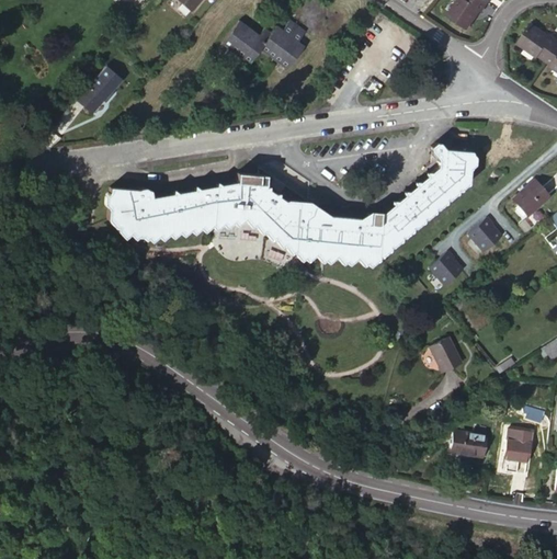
[(178,0),(192,12),(202,0),(178,0)]
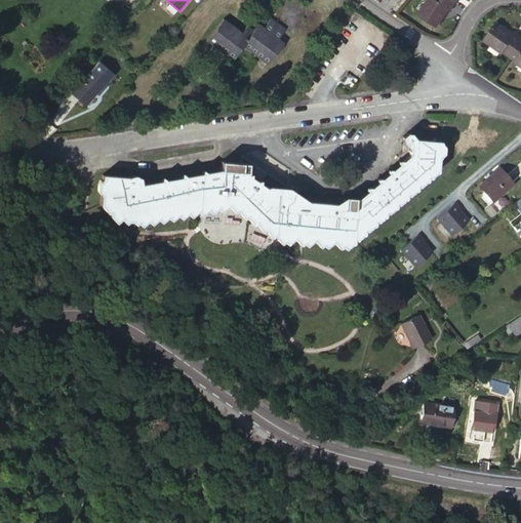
[(450,0),(431,0),(422,15),(440,28),(446,18),(444,17),(449,9),(451,10),(456,3),(450,0)]
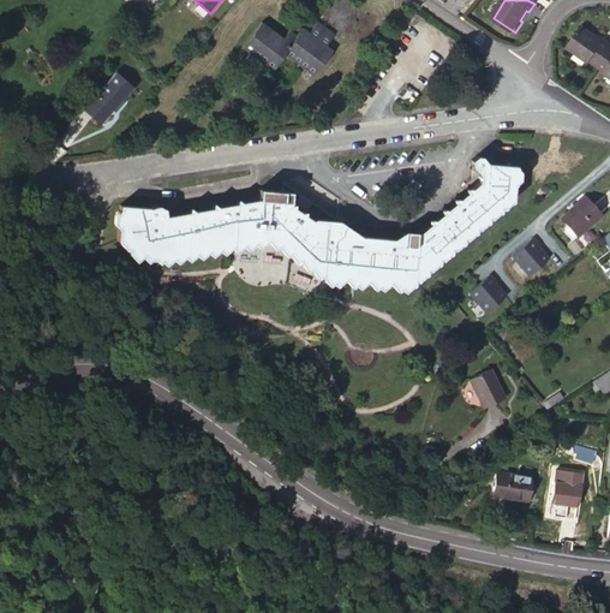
[(280,39),(265,27),(241,58),(243,59),(249,52),(276,72),(270,81),(271,82),(291,58),(317,78),(315,81),(317,82),(336,55),(335,54),(333,57),(328,53),(330,51),(339,39),(322,25),(312,37),(311,40),(304,36),(300,41),(293,35),(285,46),(279,41),(280,39)]
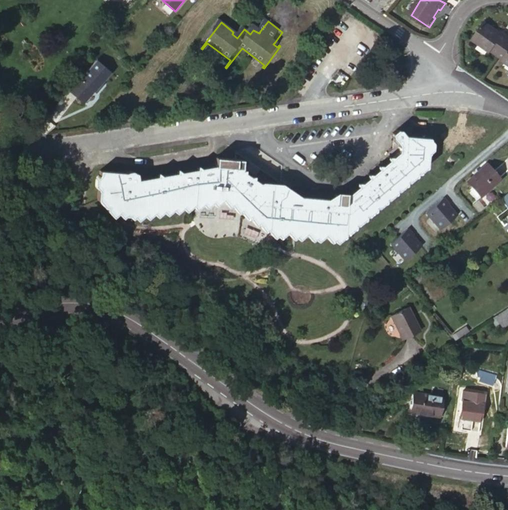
[(507,36),(503,34),(495,29),(495,28),(489,23),(476,40),(493,52),(494,50),(501,55),(507,47),(507,36)]
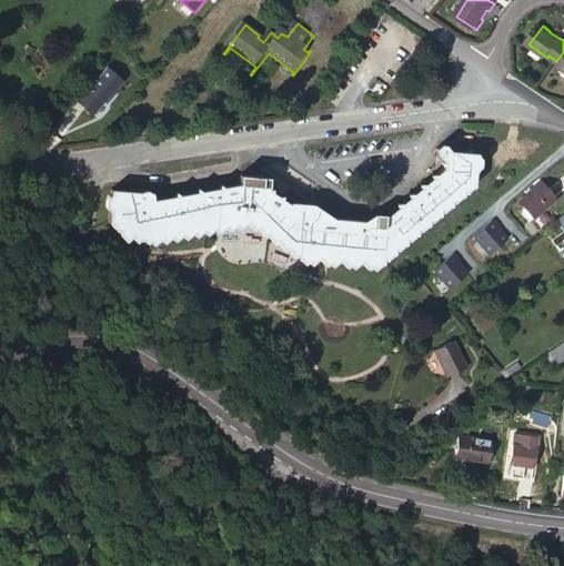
[(124,83),(108,69),(79,102),(96,115),(107,102),(108,103),(110,103),(114,98),(114,95),(112,93),(116,90),(117,91),(124,83)]
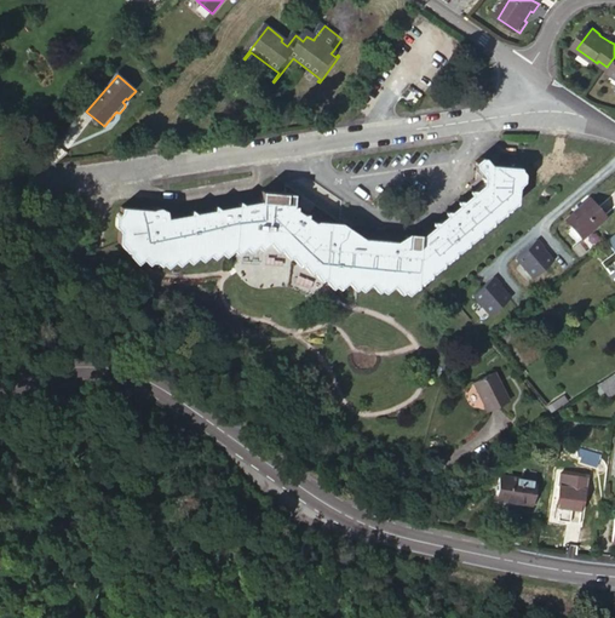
[(130,240),(132,242),(133,244),(142,249),(141,250),(148,256),(149,255),(153,255),(156,258),(160,256),(164,255),(171,264),(176,261),(176,258),(178,258),(182,262),(185,259),(185,257),(189,257),(193,261),(196,257),(197,255),(200,255),(200,256),(203,258),(208,255),(208,253),(211,252),(214,257),(219,252),(219,251),(222,251),(226,256),(230,252),(230,250),(233,249),(236,253),(241,250),(241,249),(246,249),(248,251),(252,247),(252,246),(256,246),(259,250),(263,247),(263,244),(266,244),(270,247),(274,244),(279,249),(282,245),(283,245),(287,245),(287,253),(289,257),(293,253),(298,253),(297,261),(300,264),(304,261),(308,262),(306,269),(311,273),(315,269),(319,269),(317,278),(321,281),(326,276),(329,278),(328,285),(332,289),(344,290),(349,286),(352,286),(356,291),(362,291),(367,292),(372,289),(375,289),(379,293),(391,293),(395,290),(398,291),(402,295),(414,296),(465,251),(518,205),(519,189),(523,186),(524,175),(522,171),(522,170),(521,167),(503,166),(490,165),(484,159),(481,158),(476,162),(476,167),(482,175),(481,186),(473,192),(470,192),(470,195),(463,202),(459,201),(458,205),(450,212),(447,211),(447,215),(440,222),(436,222),(436,225),(429,230),(360,232),(358,233),(346,227),(322,227),(320,228),(312,223),(311,218),(308,218),(300,213),(299,210),(295,210),(287,204),(288,195),(265,194),(265,202),(248,206),(245,204),(242,206),(224,210),(222,207),(218,210),(201,213),(197,211),(196,213),(172,217),(171,210),(165,205),(154,206),(131,201),(131,204),(126,207),(131,212),(130,216),(125,221),(128,224),(127,238),(130,240)]
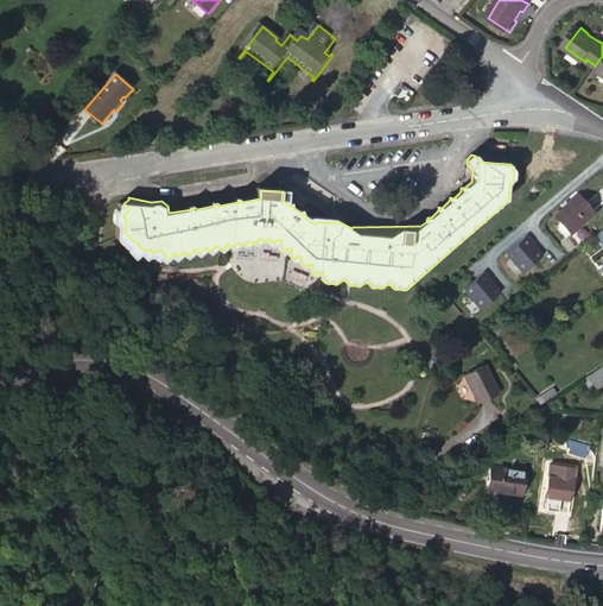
[(597,215),(582,197),(558,219),(573,237),(597,215)]
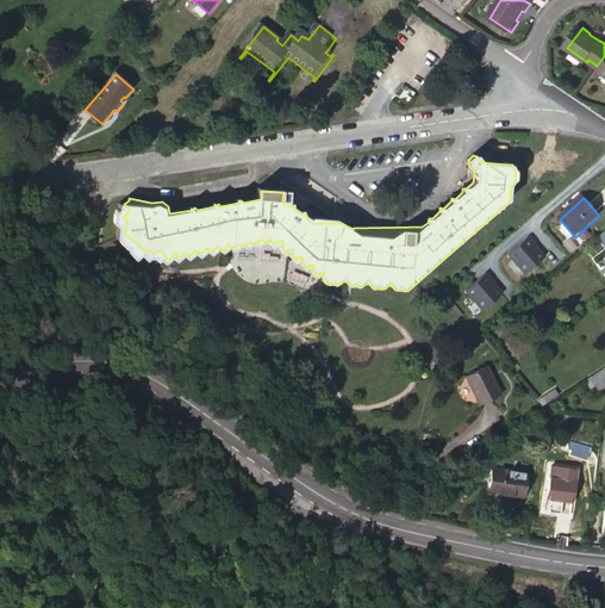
[(537,246),(531,237),(510,255),(528,275),(547,259),(536,246),(537,246)]
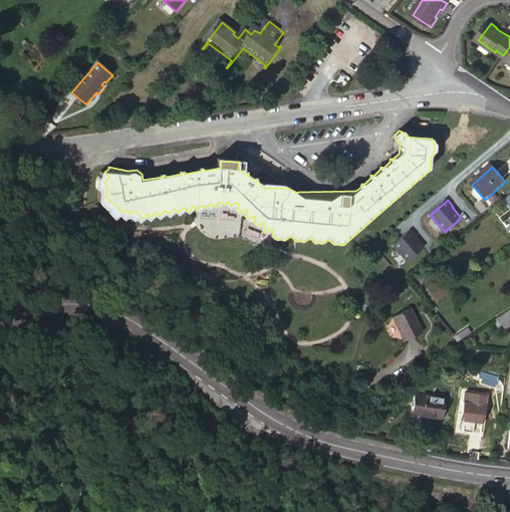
[(409,263),(426,249),(417,238),(418,237),(412,231),(395,246),(409,263)]
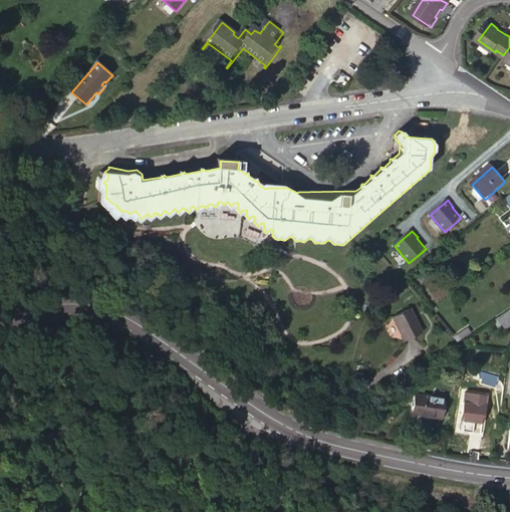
[(427,336),(414,313),(398,321),(409,345),(427,336)]
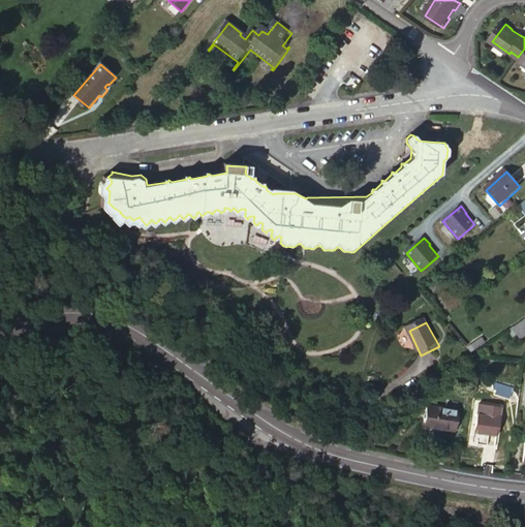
[(524,322),(516,328),(514,329),(521,340),(524,338),(524,322)]
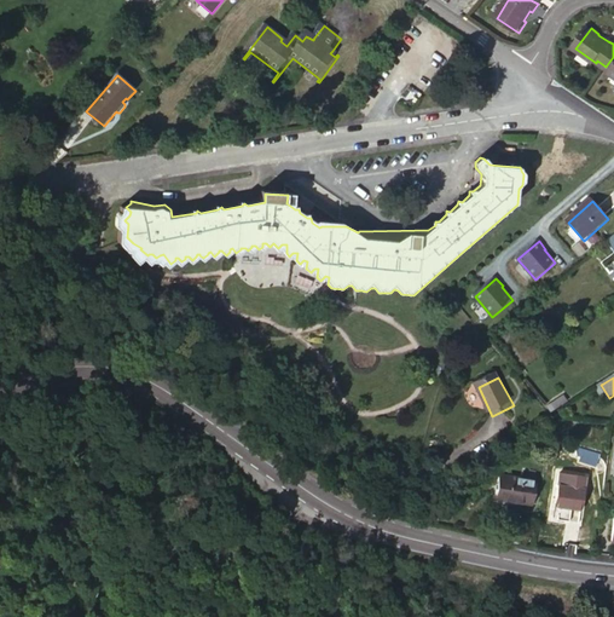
[(536,506),(539,479),(526,477),(525,482),(503,478),(499,500),(536,506)]
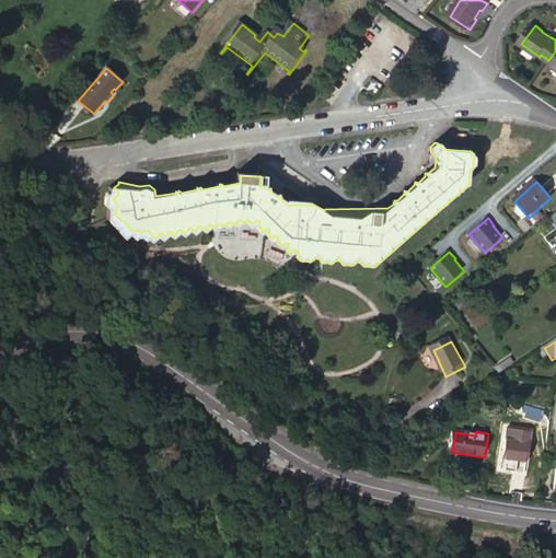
[(532,444),(533,436),(517,433),(516,442),(532,444)]
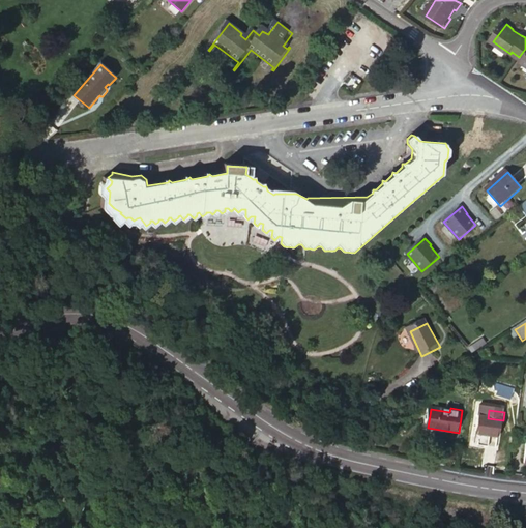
[(501,439),(503,420),(488,418),(480,417),(478,435),(501,439)]
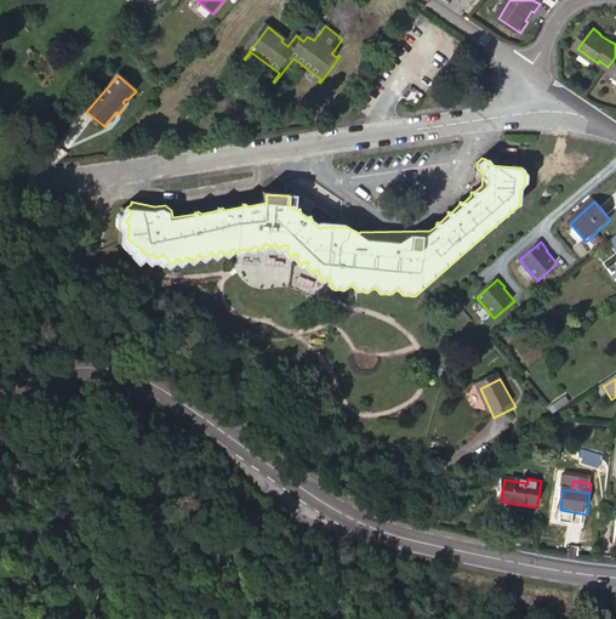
[(615,504),(606,503),(604,521),(615,522),(615,504)]
